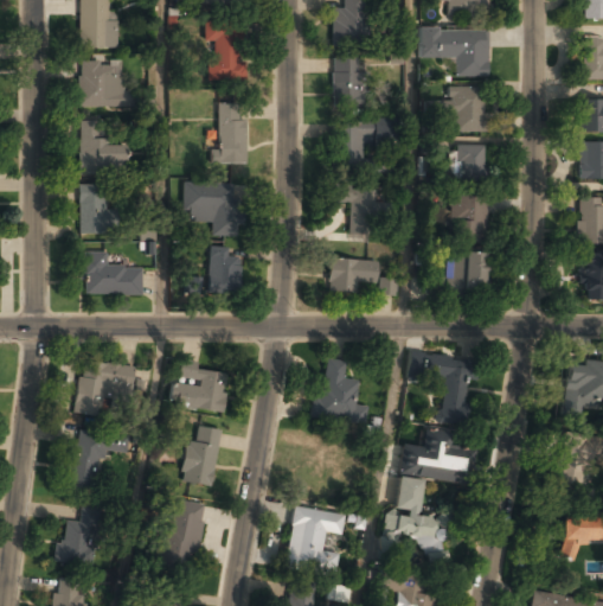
[(79,0),(79,48),(119,48),(119,11),(109,11),(109,0),(79,0)]
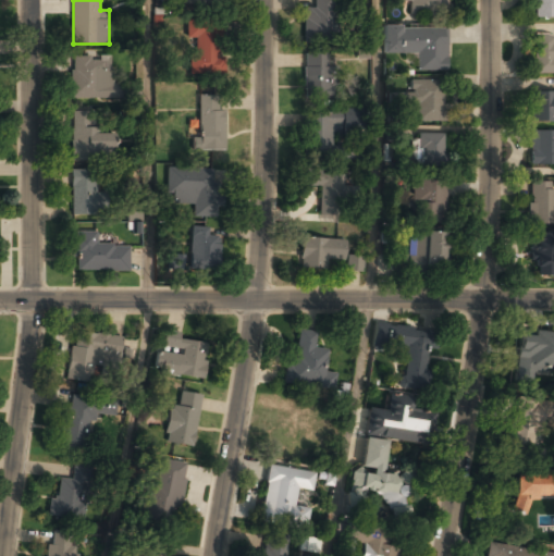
[(307,7),(307,37),(340,37),(340,0),(318,0),(318,7),(307,7)]
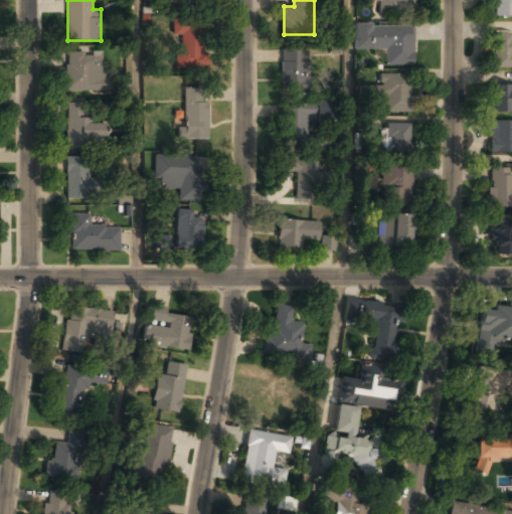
[(370,0),(370,1),(382,1),(382,13),(415,13),(415,0),(370,0)]
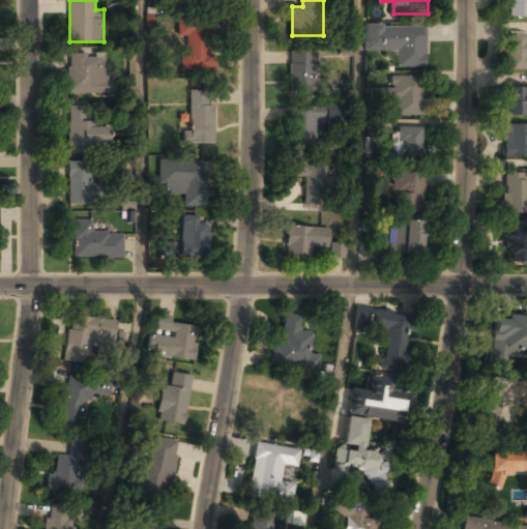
[(508,0),(509,18),(526,17),(526,0),(508,0)]
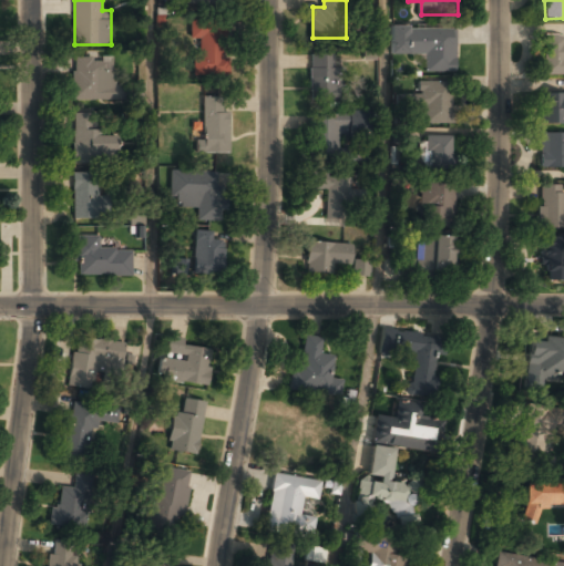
[(198,74),(229,74),(229,21),(193,21),(193,38),(198,38),(198,74)]
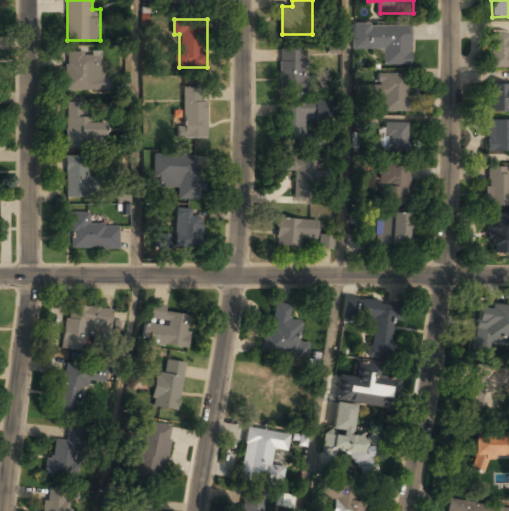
[(385,64),(413,65),(413,26),(356,25),(356,48),(385,49),(385,64)]
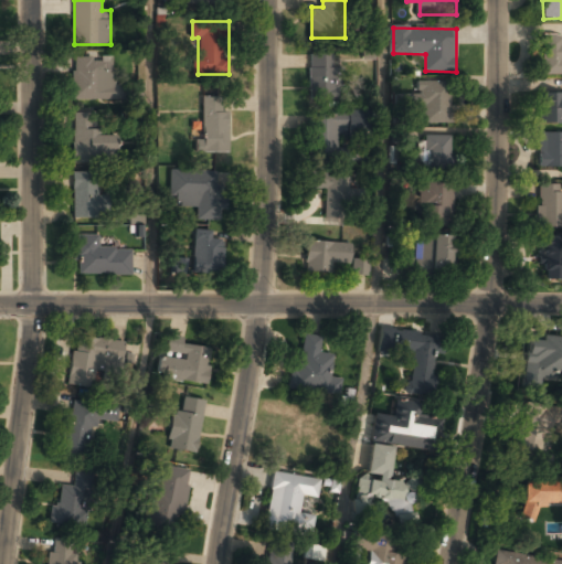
[(561,35),(542,34),(542,71),(561,71),(561,35)]
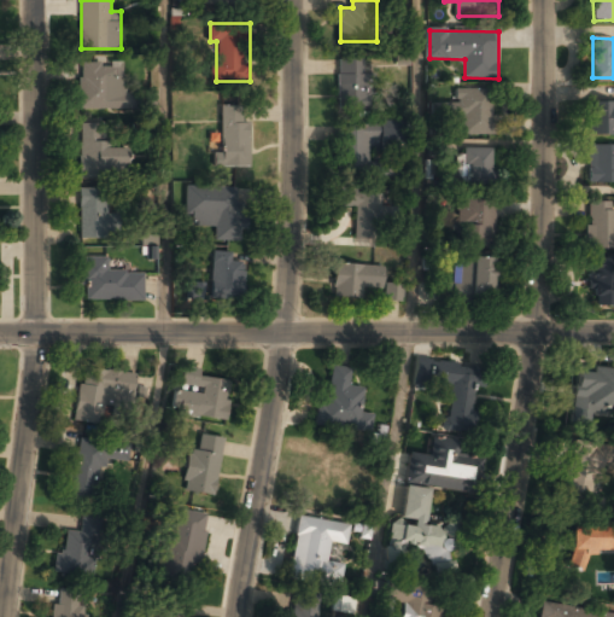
[(368,58),(341,58),(341,109),(368,109),(368,58)]
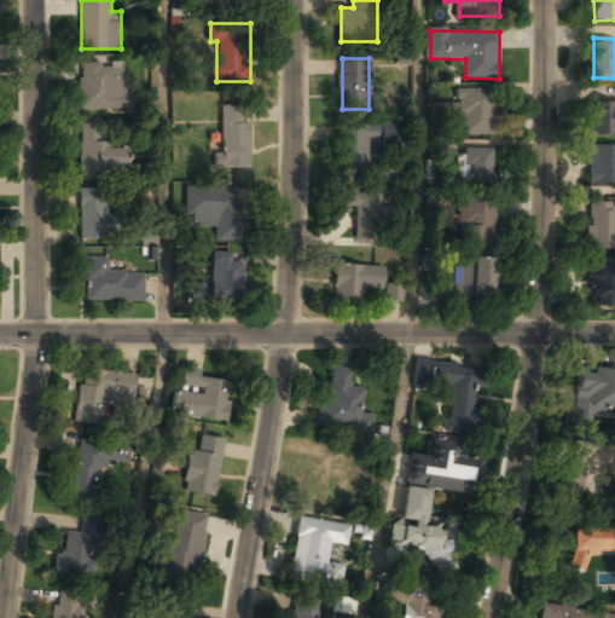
[(81,63),(81,108),(123,109),(125,64),(81,63)]
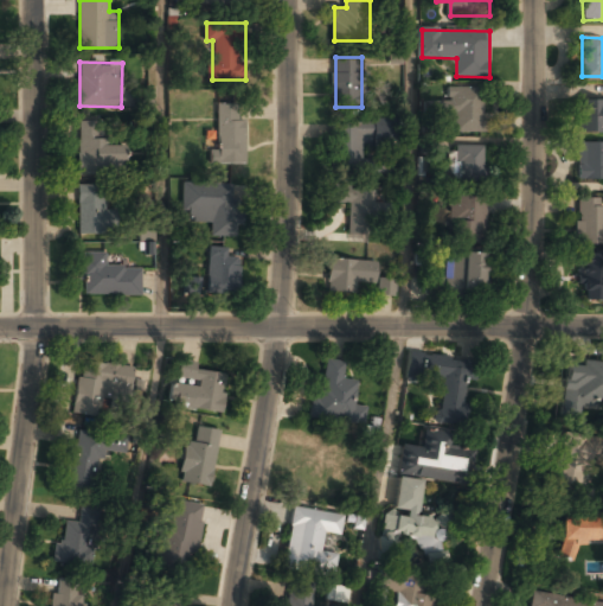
[(485,131),(485,88),(451,88),(451,102),(432,102),(432,115),(451,115),(451,131),(485,131)]
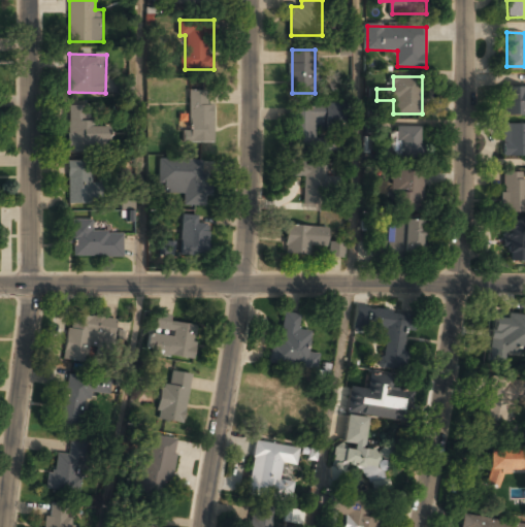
[(505,113),(524,113),(524,87),(505,87),(505,113)]
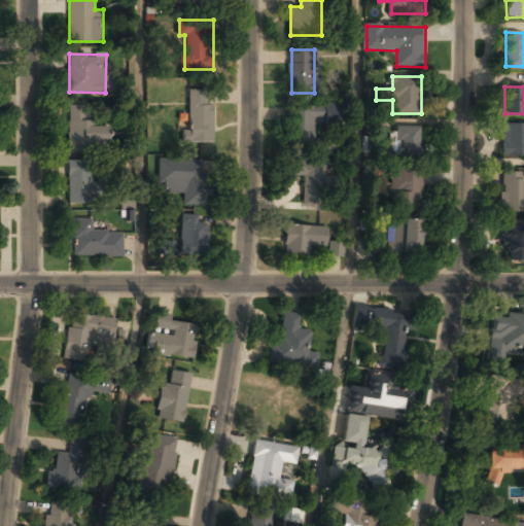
[(188,89),(188,141),(214,142),(214,99),(205,99),(205,90),(188,89)]
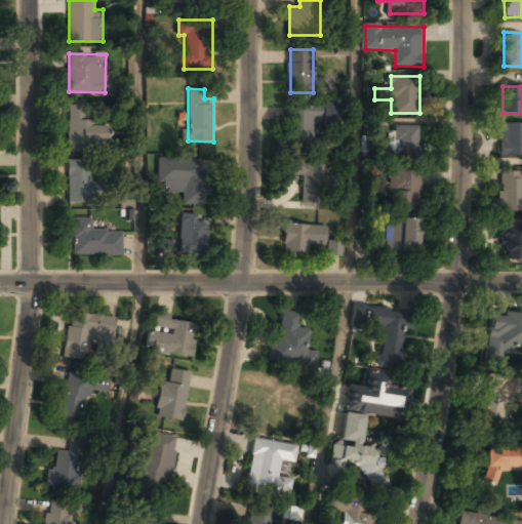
[(325,123),(347,123),(347,102),(325,101),(325,123)]
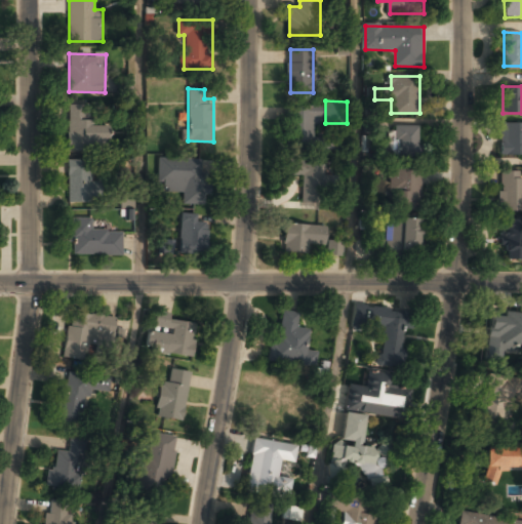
[(70,105),(69,145),(109,147),(110,124),(93,124),(94,105),(70,105)]
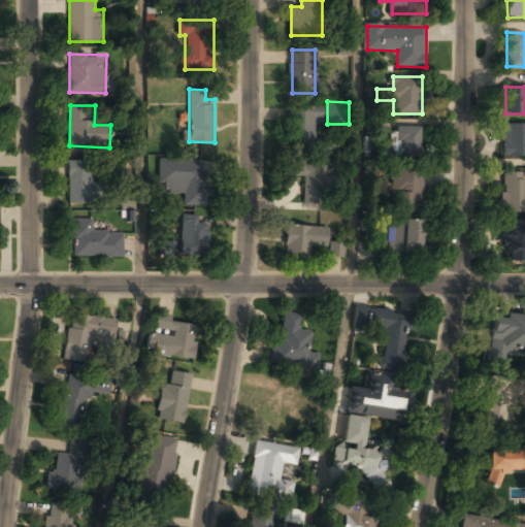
[(292,146),(321,146),(322,106),(292,106),(292,146)]
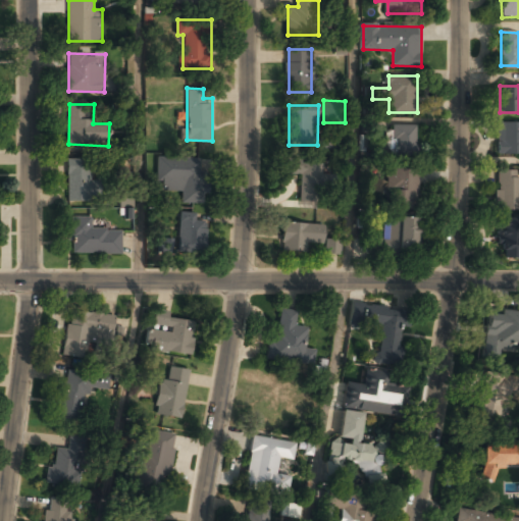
[(383,117),(369,117),(368,131),(383,131),(383,117)]
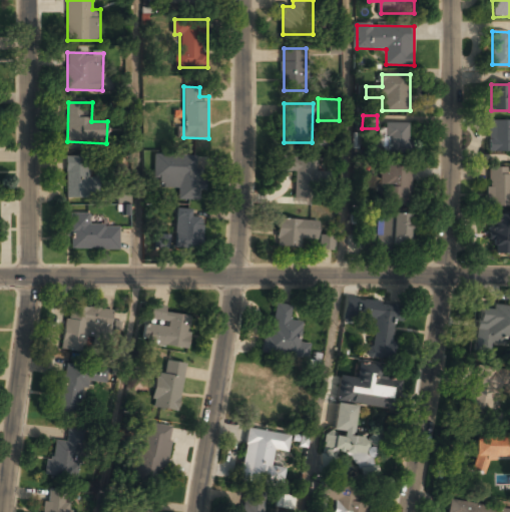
[(509,119),(490,120),(490,149),(509,148),(509,119)]
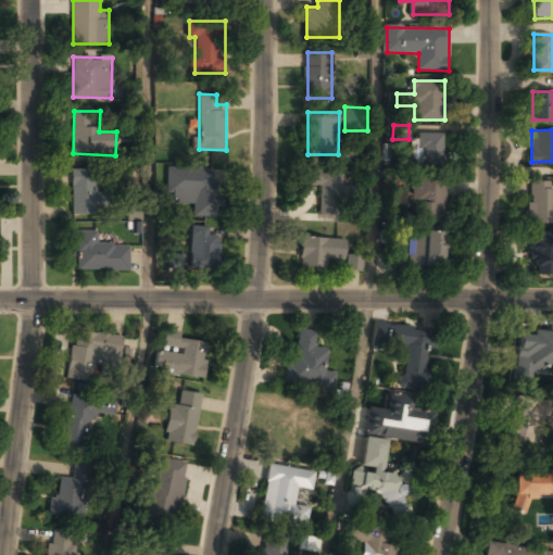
[(448,134),(416,134),(416,165),(448,165),(448,134)]
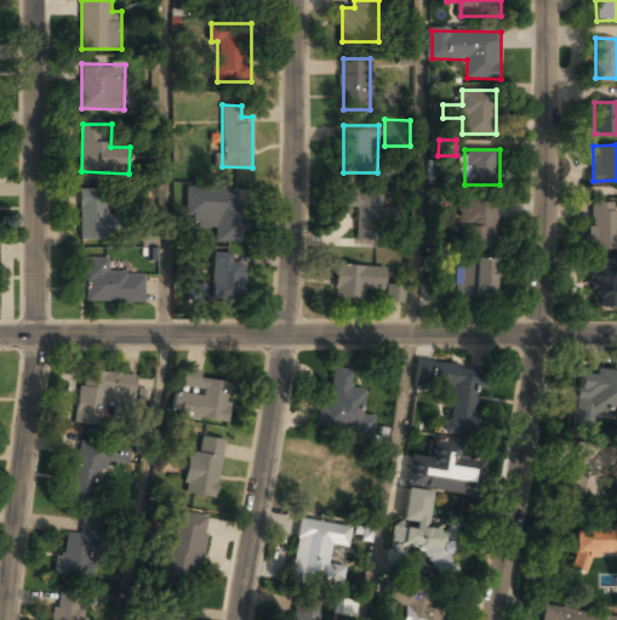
[(190,187),(189,226),(218,227),(218,240),(239,240),(241,189),(190,187)]
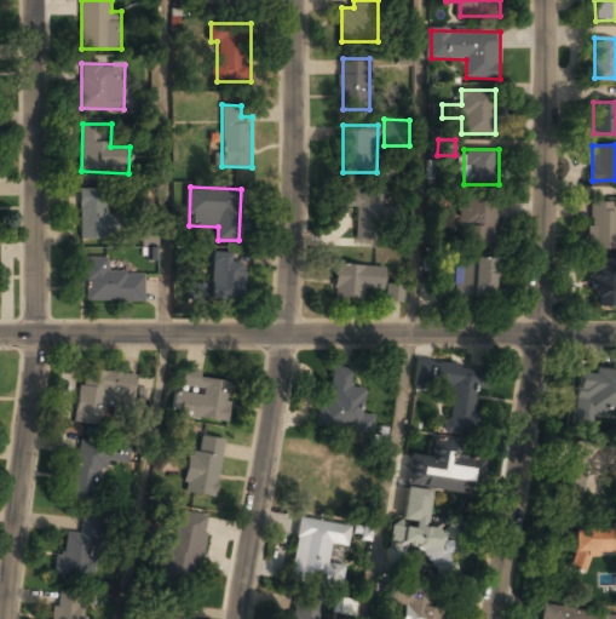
[(401,207),(384,206),(385,190),(343,188),(340,206),(360,206),(357,236),(386,239),(386,227),(399,228),(401,207)]
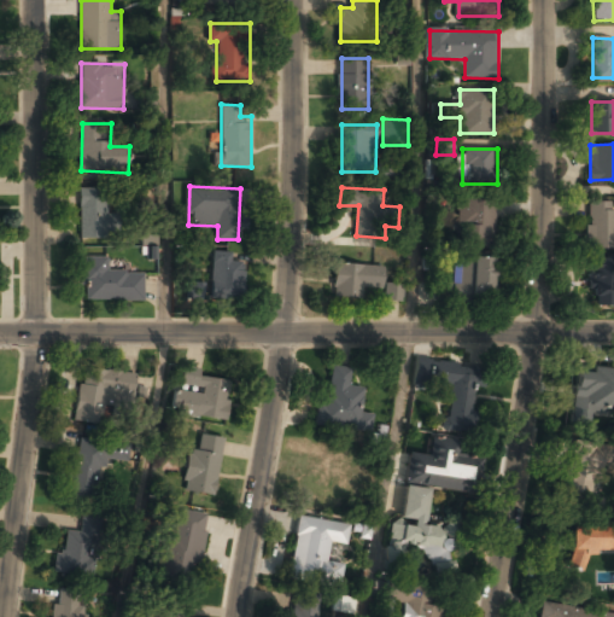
[(81,237),(111,237),(111,190),(81,190),(81,237)]
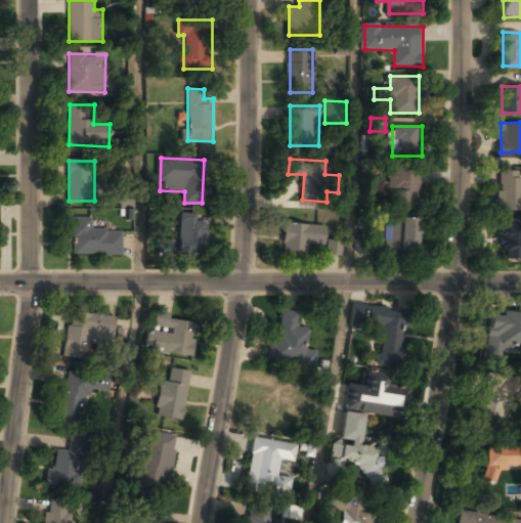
[(391,171),(391,208),(421,208),(421,171),(391,171)]
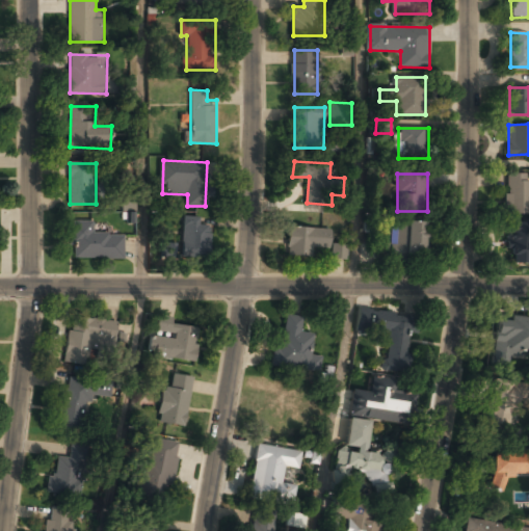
[(507,174),(507,214),(528,214),(528,174),(507,174)]
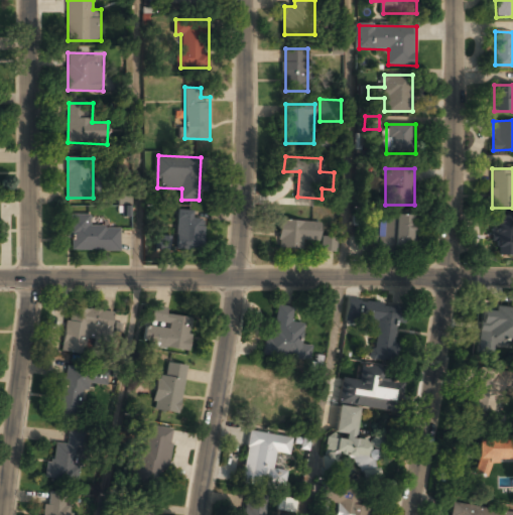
[(204,250),(205,218),(195,218),(195,210),(178,209),(177,250),(204,250)]
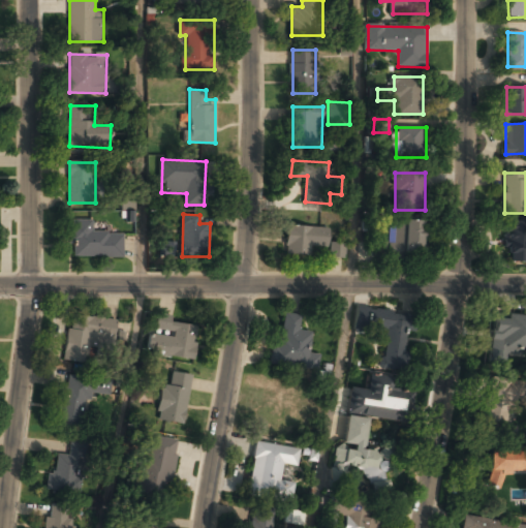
[(92,220),(70,220),(70,256),(124,256),(124,233),(92,233),(92,220)]
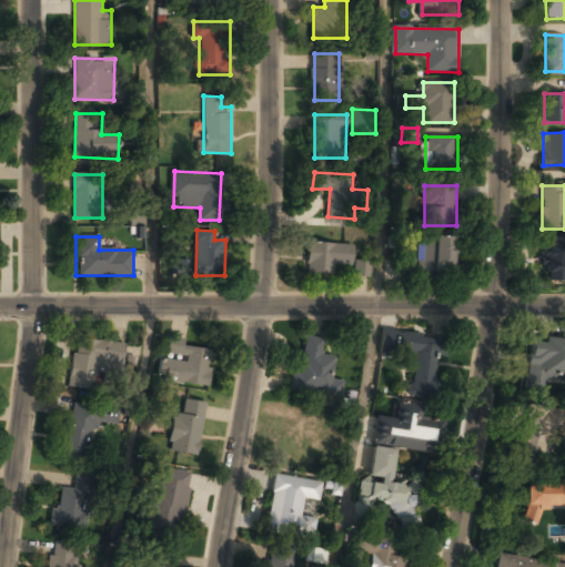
[(420,236),(419,261),(402,260),(401,275),(454,279),(456,239),(420,236)]
